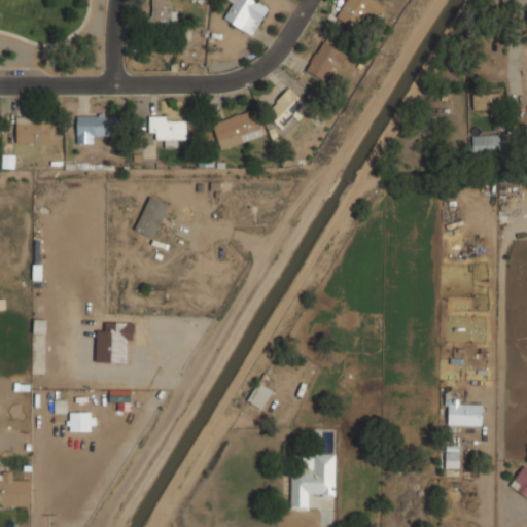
[(172,0),(151,0),(151,23),(172,23),(172,0)]
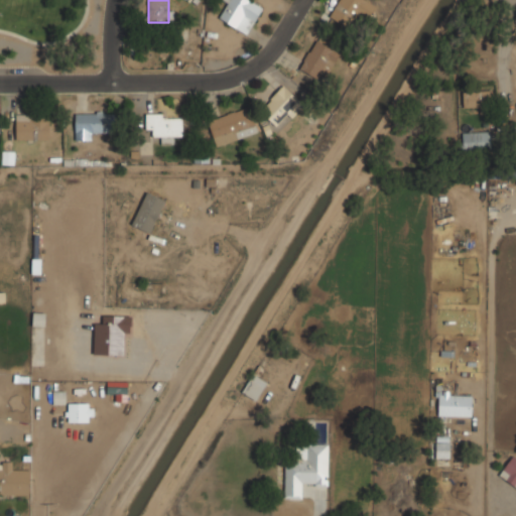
[(251,33),(262,4),(251,0),(224,0),(217,20),(251,33)]
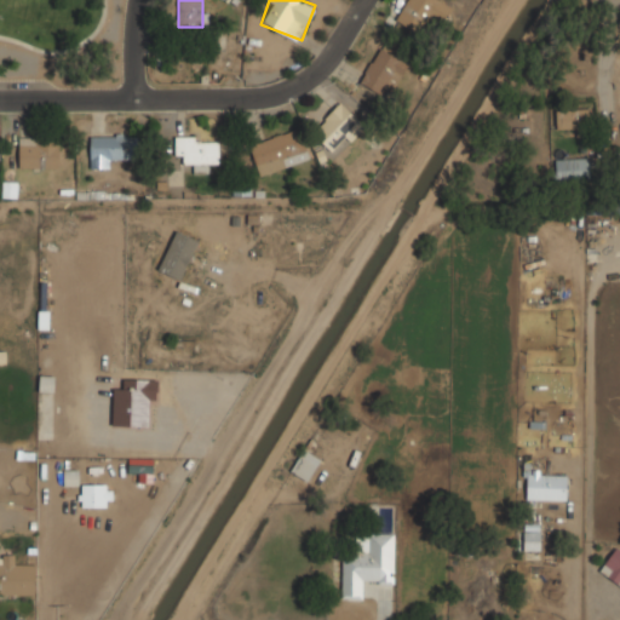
[(452,7),(441,0),(408,0),(396,18),(419,34),(432,15),(442,22),(452,7)]
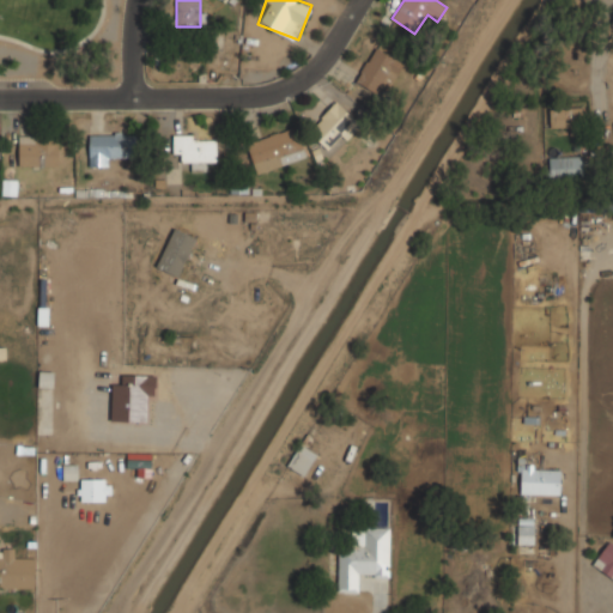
[(357,82),(387,97),(404,61),(375,47),(357,82)]
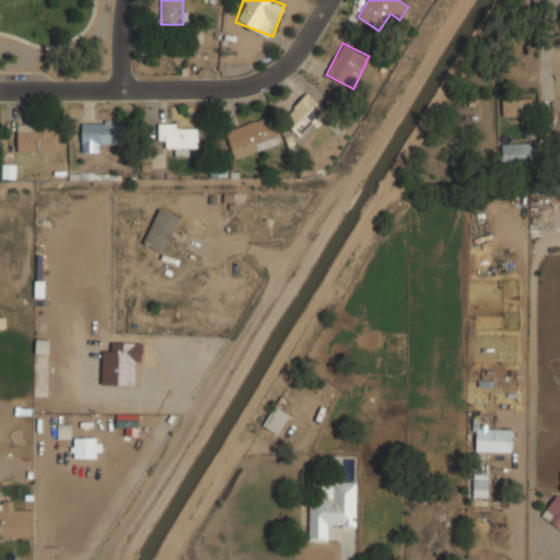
[(330,113),(306,92),(282,120),(300,136),(308,125),(315,130),(330,113)]
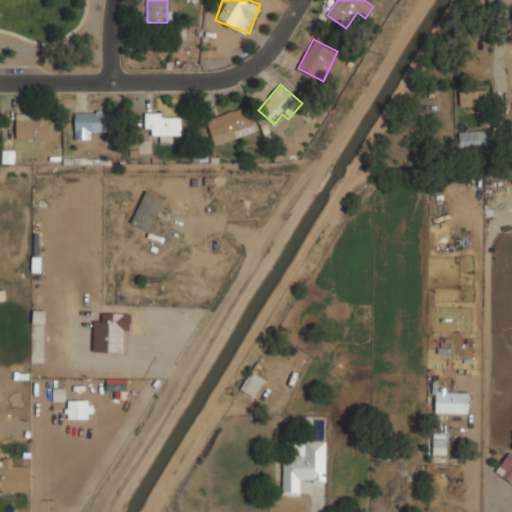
[(488,104),(488,88),(460,88),(460,104),(488,104)]
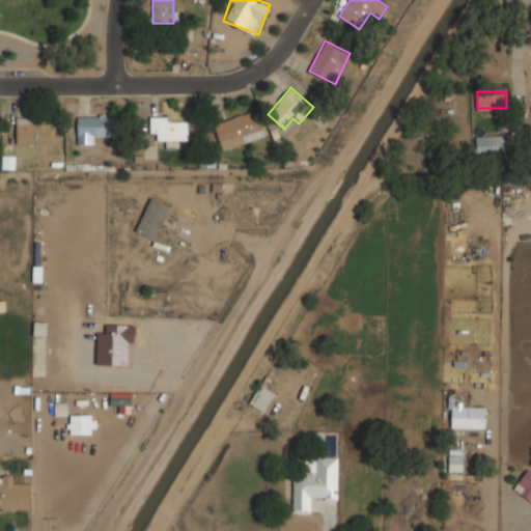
[(266,137),(258,110),(214,122),(222,149),(266,137)]
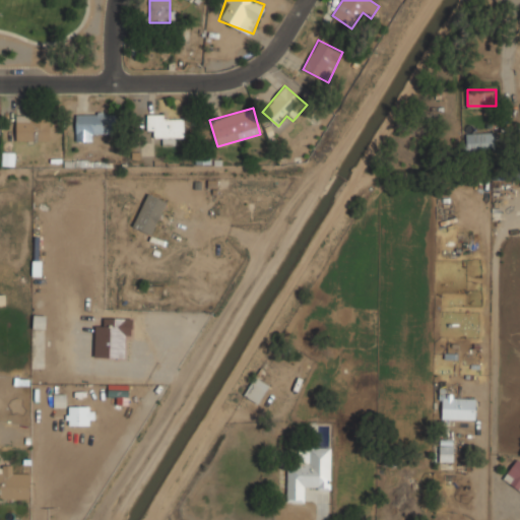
[(115,113),(75,113),(75,141),(93,141),(93,133),(115,133),(115,113)]
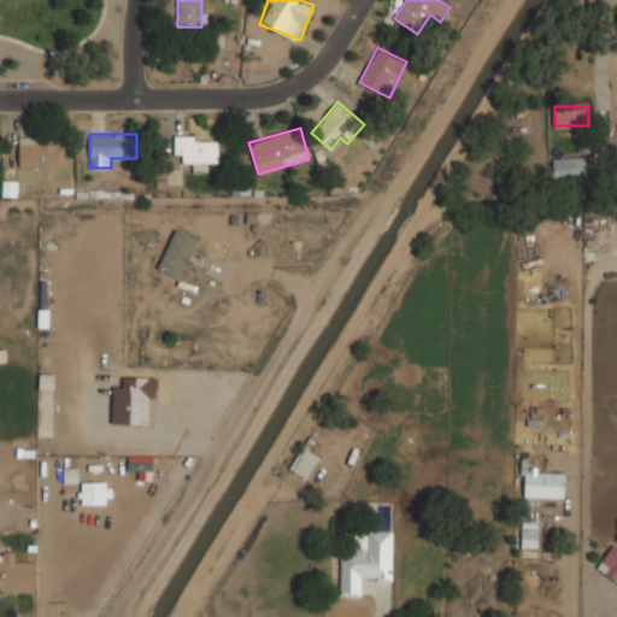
[(218,162),(218,135),(175,135),(175,160),(192,160),(192,172),(207,172),(207,162),(218,162)]
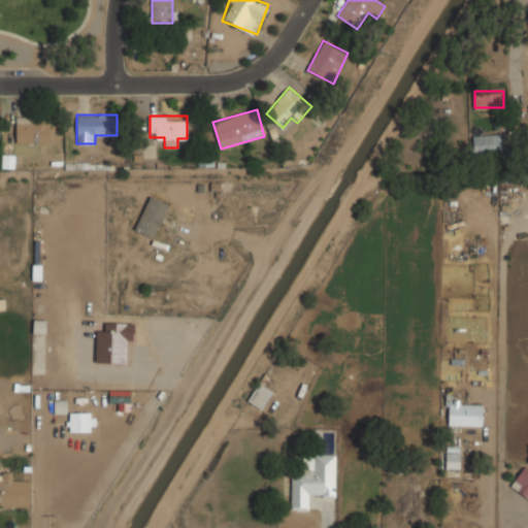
[(17,122),(17,143),(51,143),(51,117),(29,117),(29,122),(17,122)]
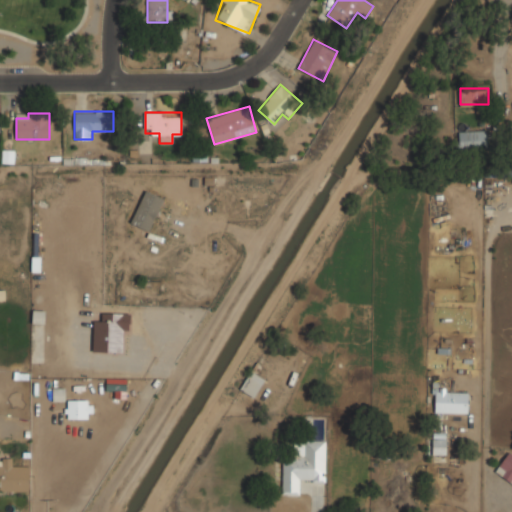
[(486,131),(459,131),(459,150),(486,150),(486,131)]
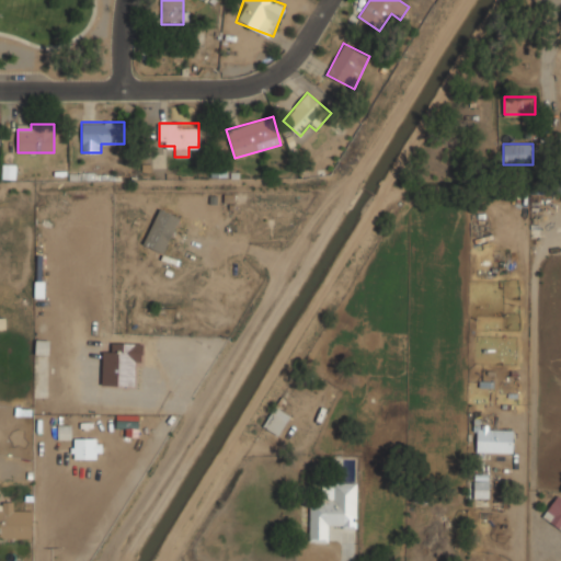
[(163,254),(182,218),(160,207),(142,243),(163,254)]
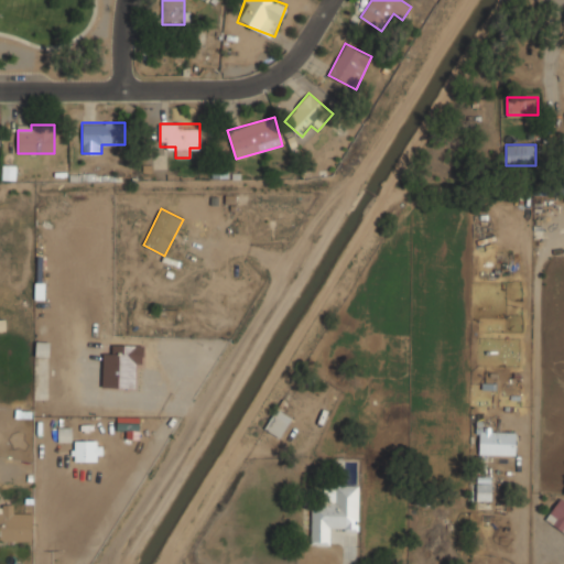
[(115,364),(101,361),(99,376),(111,378),(115,364)]
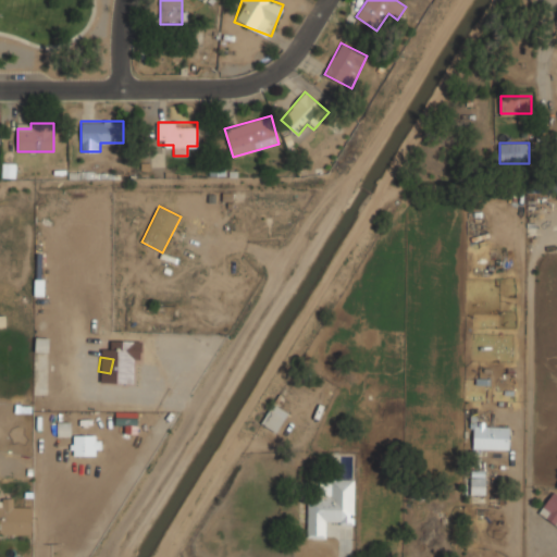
[(139,392),(160,390),(157,358),(125,361),(127,379),(138,378),(139,392)]
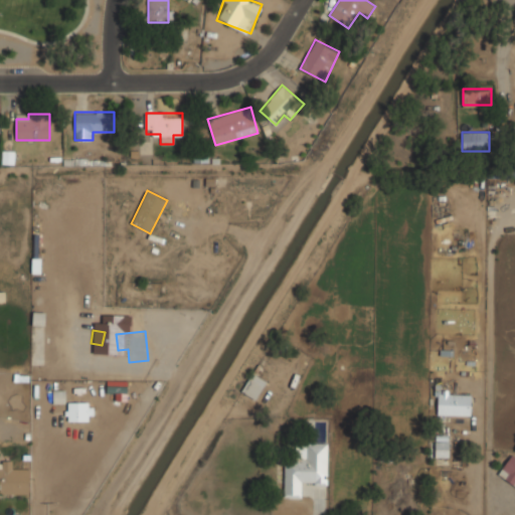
[(268,381),(252,372),(241,392),(255,400),(268,381)]
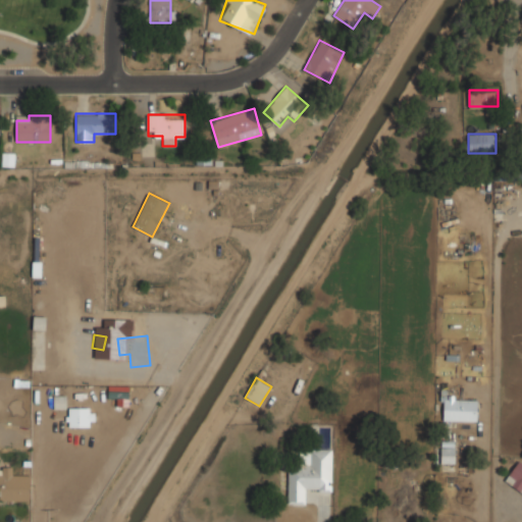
[(476,399),(442,399),(442,420),(476,420),(476,399)]
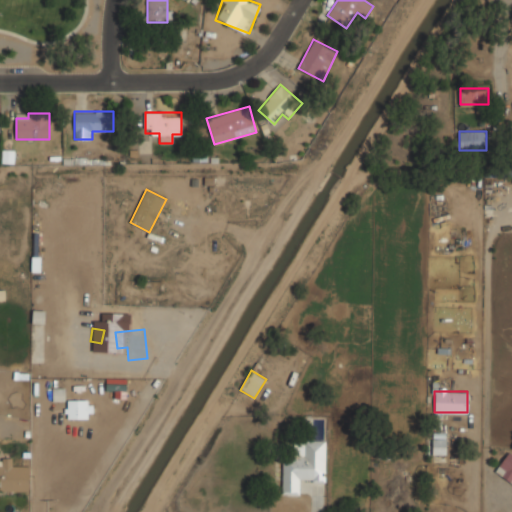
[(94,399),(65,399),(65,418),(94,418),(94,399)]
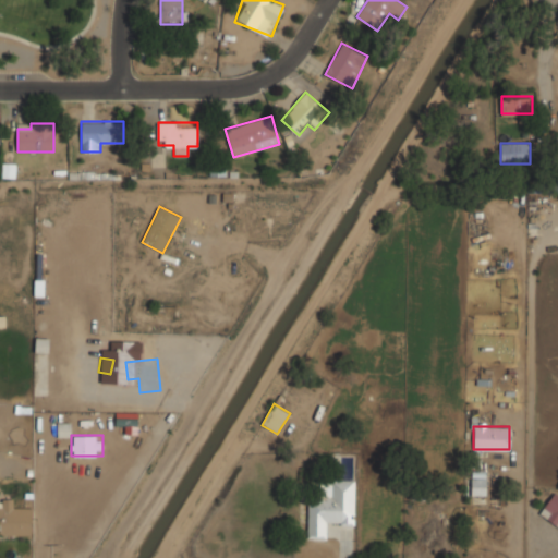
[(486,478),(472,478),(472,495),(486,495),(486,478)]
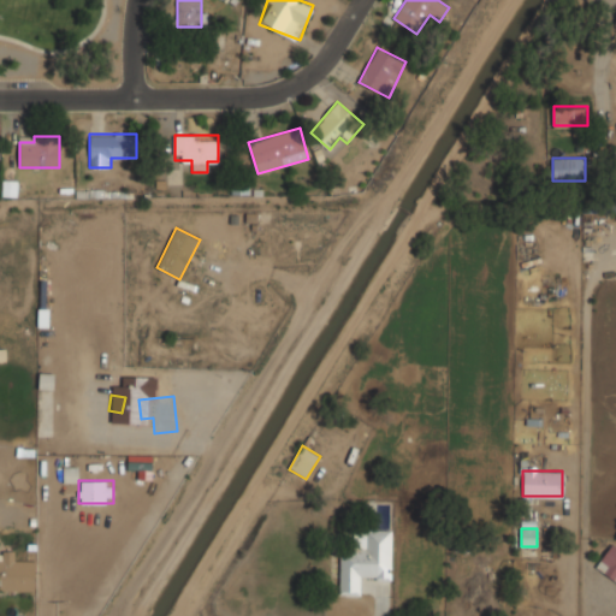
[(341,552),(341,593),(362,593),(363,580),(391,580),(391,529),(355,529),(355,552),(341,552)]
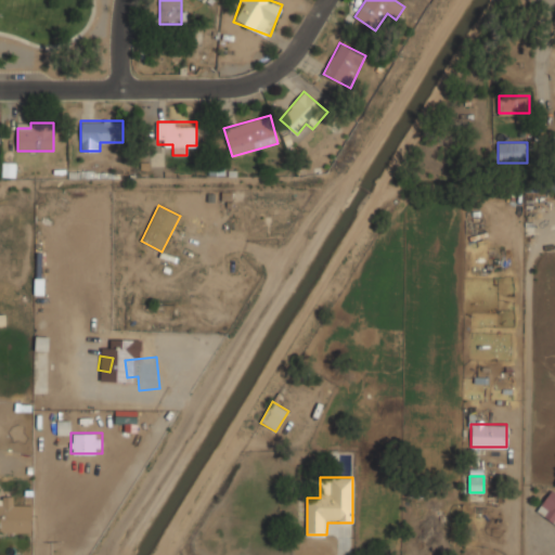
[(554,492),(551,490),(537,512),(554,523),(554,492)]
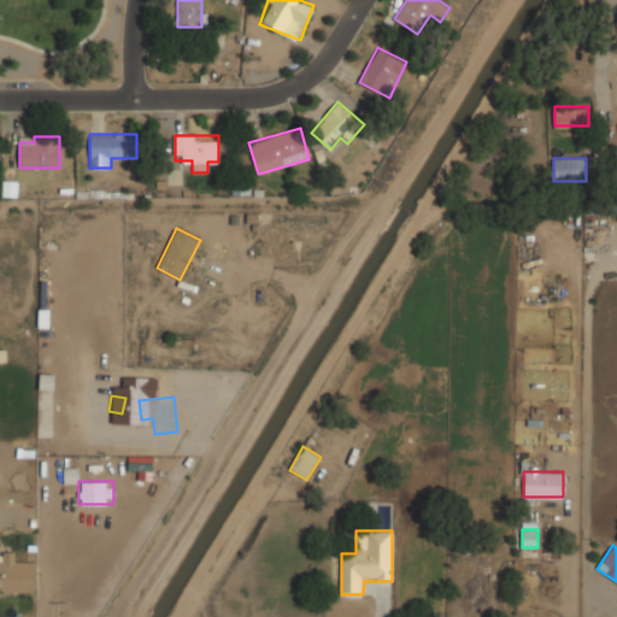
[(0,552),(0,592),(37,592),(37,562),(15,562),(15,552),(0,552)]
